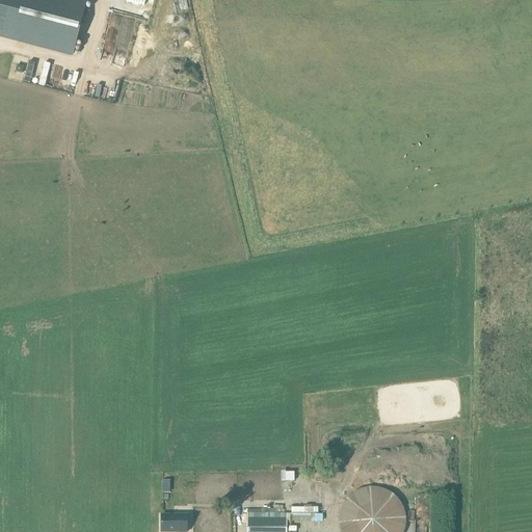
[(87,1),(82,0),(0,0),(0,38),(73,57),(87,1)]
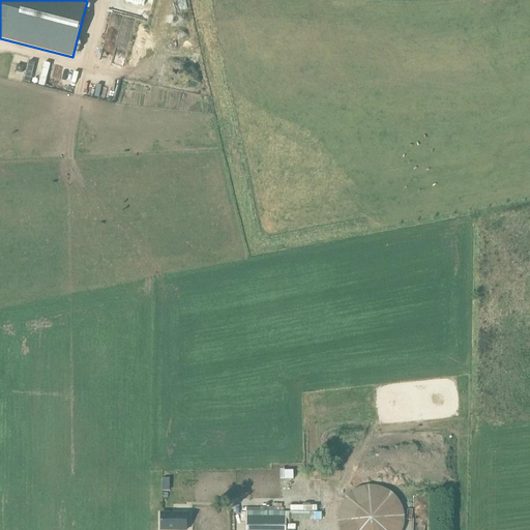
[(285,469),(281,469),(281,479),(293,479),(293,470),(285,470),(285,469)]
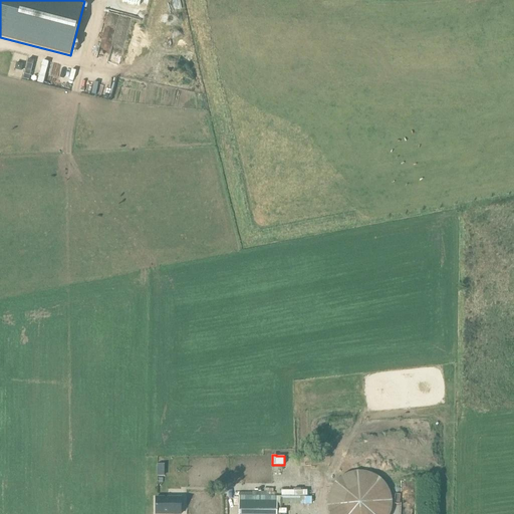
[(389,513),(391,509),(391,504),(391,498),(390,492),(387,486),(382,481),(378,477),(373,474),(367,472),(361,471),(355,471),(350,472),(344,475),(339,478),(335,482),(331,487),(329,493),(328,498),(327,504),(328,510),(329,513),(389,513)]
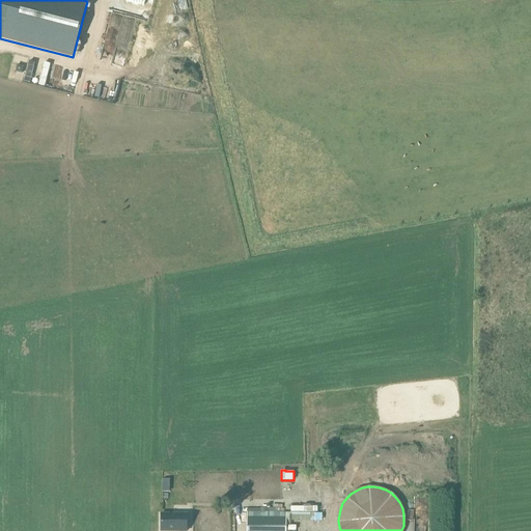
[(186,530),(186,514),(162,513),(161,530),(186,530)]
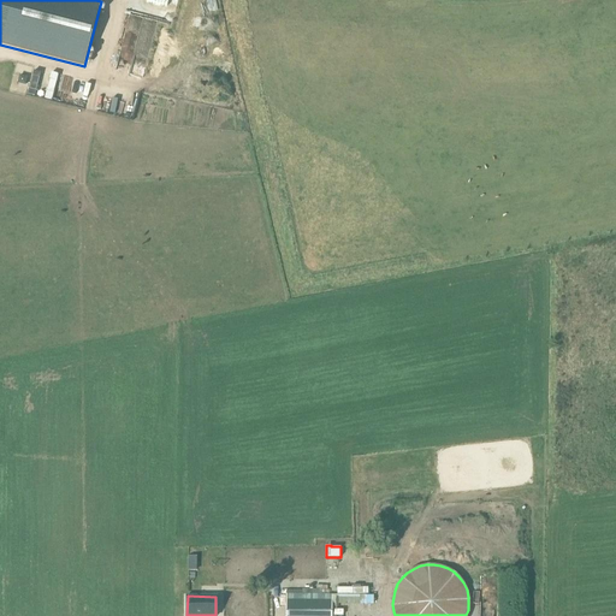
[(285,615),(330,615),(331,597),(285,597),(285,615)]
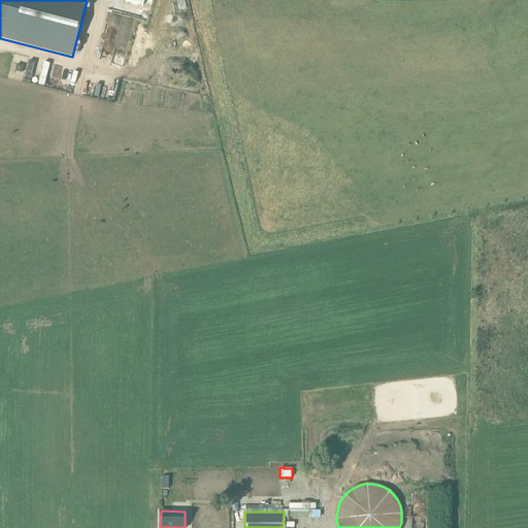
[(290,513),(290,526),(321,526),(321,519),(316,519),(316,513),(290,513)]
